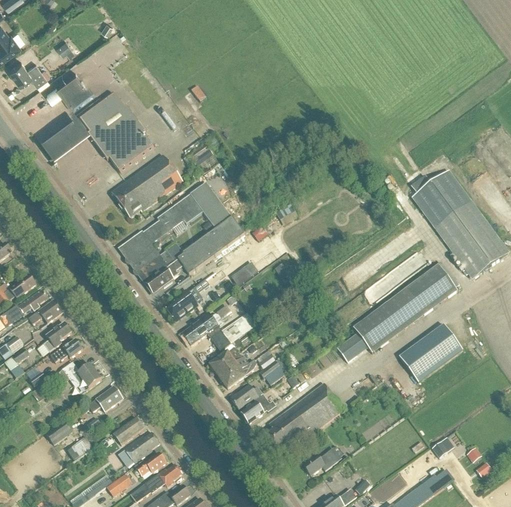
[(106,32),(111,23),(104,19),(99,28),(100,28),(105,31),(106,32)]
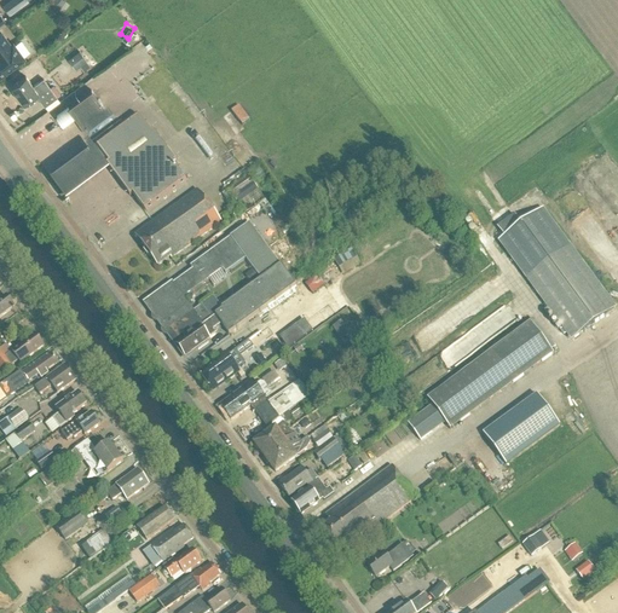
[(0,68),(22,53),(11,39),(9,41),(0,29),(0,68)]
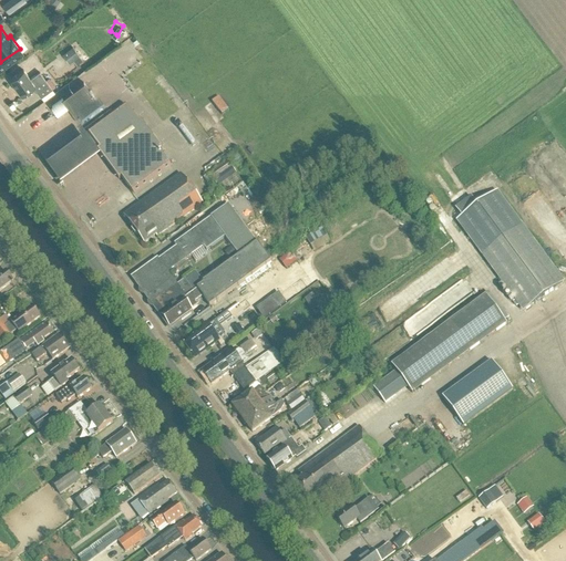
[(72,55),(78,50),(71,41),(61,49),(68,58),(72,55)]
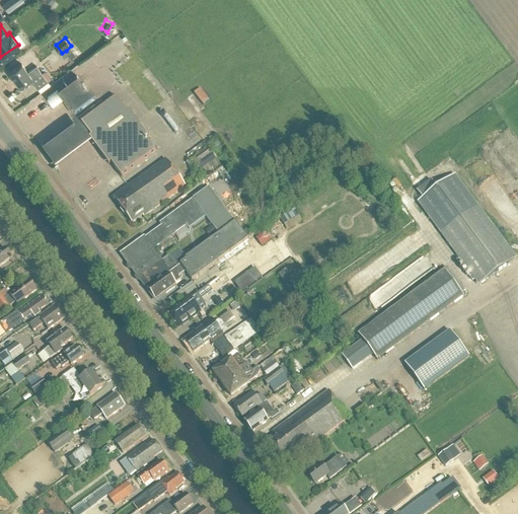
[(69,55),(75,51),(71,46),(66,51),(69,55)]
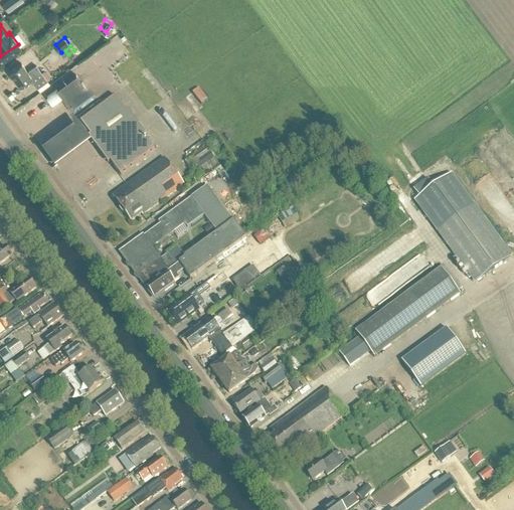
[(34,60),(26,66),(20,58),(7,67),(18,81),(28,74),(35,83),(46,75),(45,75),(40,68),(34,60)]
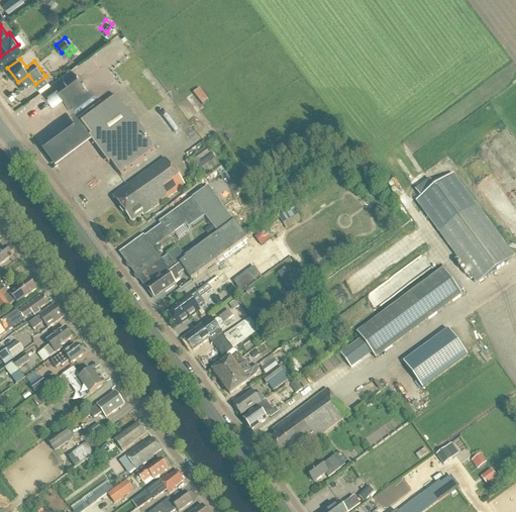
[(43,66),(40,69),(45,76),(48,74),(43,66)]
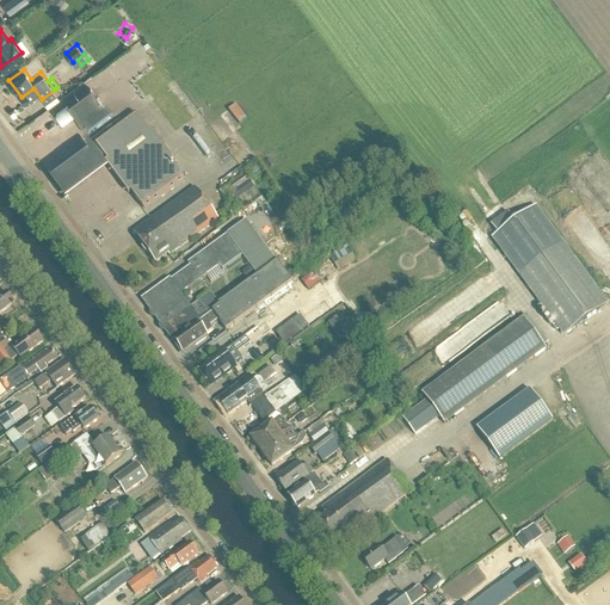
[(88,82),(66,100),(73,110),(75,115),(99,97),(88,82)]
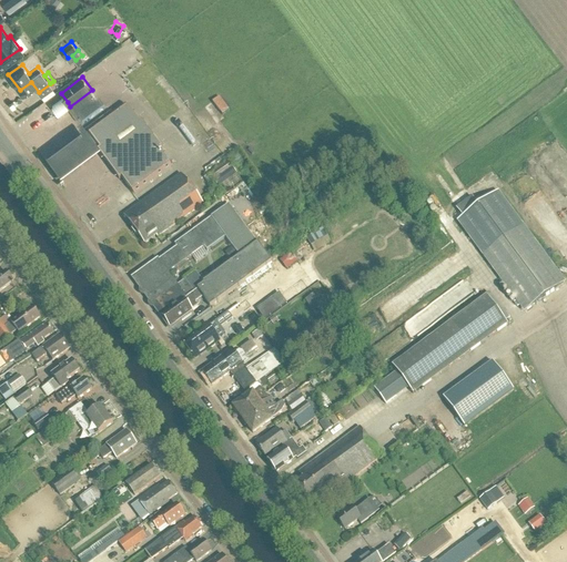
[(221,110),(228,104),(216,91),(210,98),(221,110)]
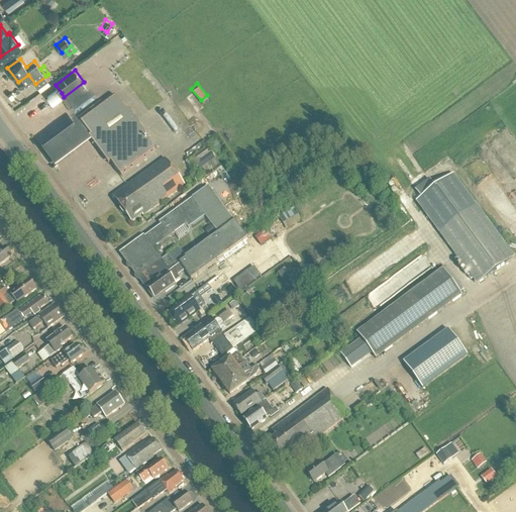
[(125,107),(113,92),(102,100),(100,98),(76,116),(107,161),(110,159),(121,174),(156,148),(143,133),(145,131),(127,106),(125,107)]
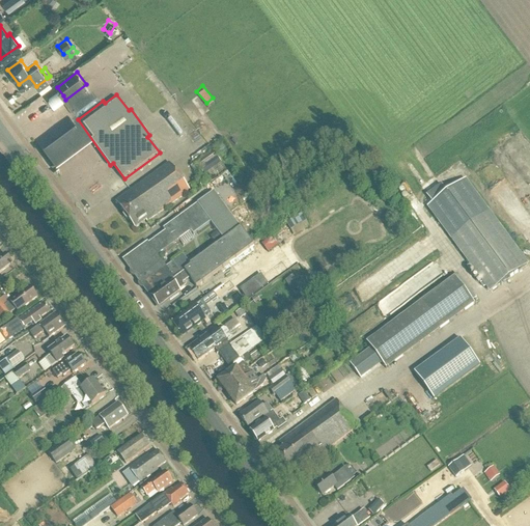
[(220,159),(221,159),(216,154),(199,165),(199,166),(203,171),(220,159)]
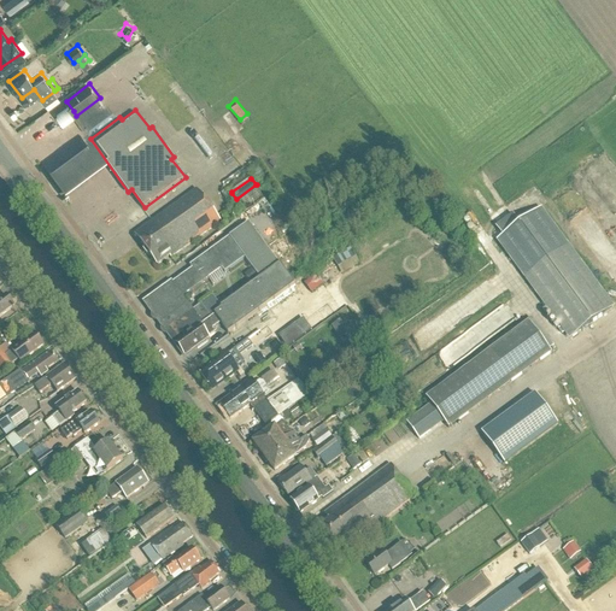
[(169,252),(170,253),(220,218),(195,186),(134,230),(156,260),(169,252)]
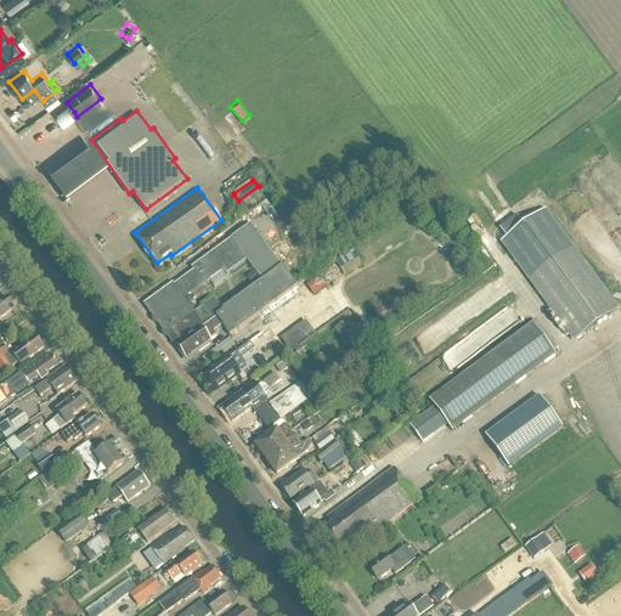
[(501,237),(574,337),(616,306),(543,207),(501,237)]
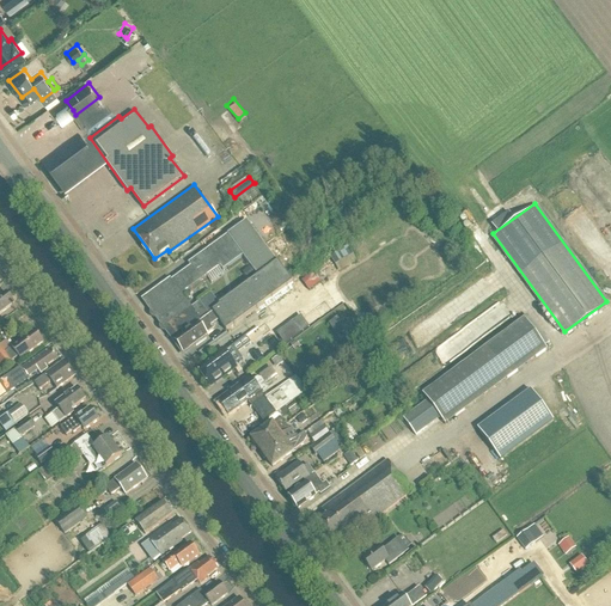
[(276,258),(245,216),(188,259),(190,262),(147,293),(158,307),(153,310),(182,349),(207,331),(206,331),(213,326),(209,323),(218,317),(225,328),(292,279),(276,258)]
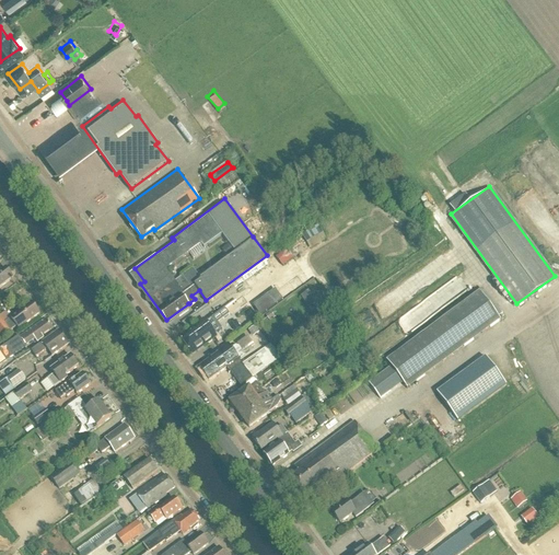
[(305,241),(322,231),(318,223),(301,233),(305,241)]
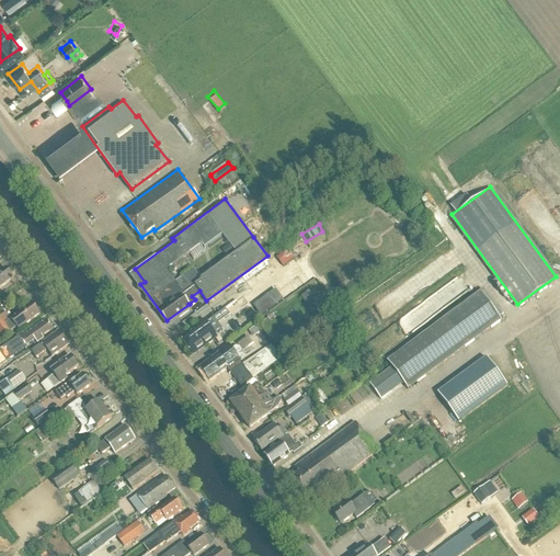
[(283,263),(293,254),(286,246),(275,253),(283,263)]
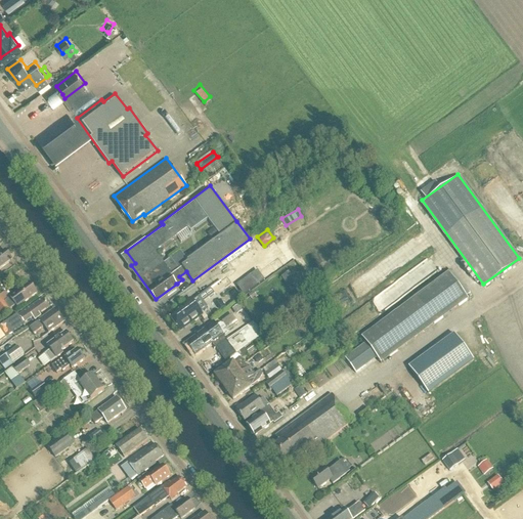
[(4,248),(0,250),(0,264),(11,257),(4,248)]
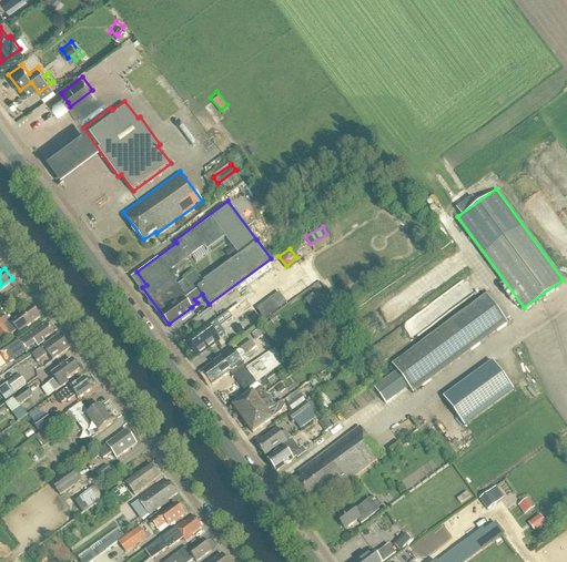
[(343,302),(352,296),(346,286),(337,292),(343,302)]
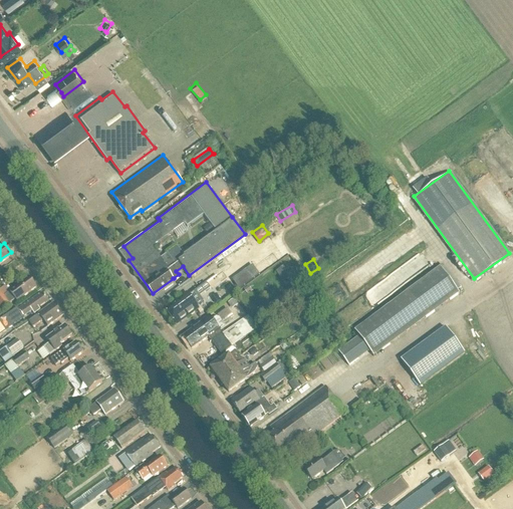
[(230,273),(235,284),(257,272),(252,262),(230,273)]
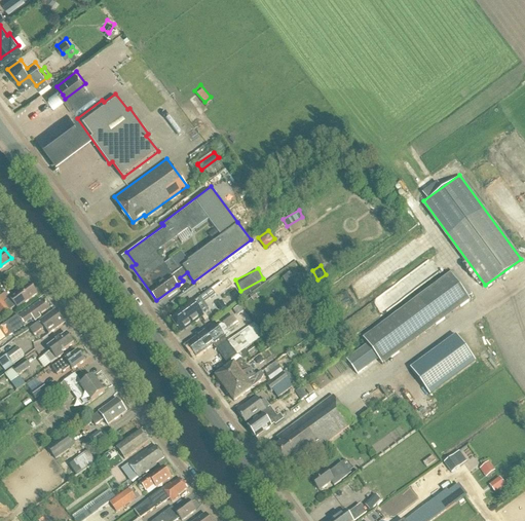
[(293,289),(302,284),(292,268),(283,273),(293,289)]
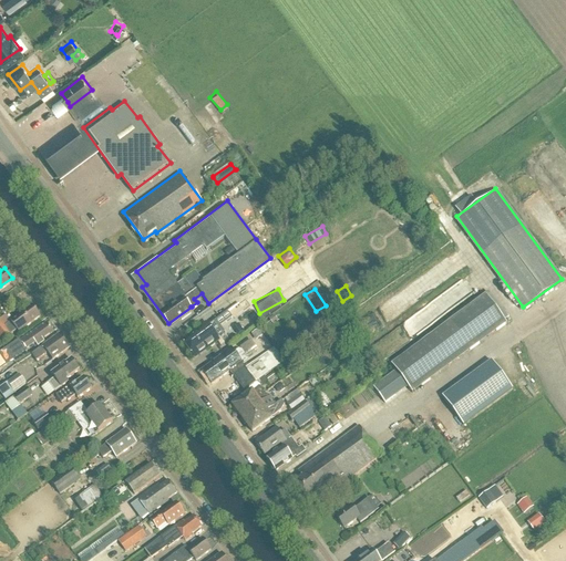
[(476,299),(496,325),(506,319),(486,291),(476,299)]
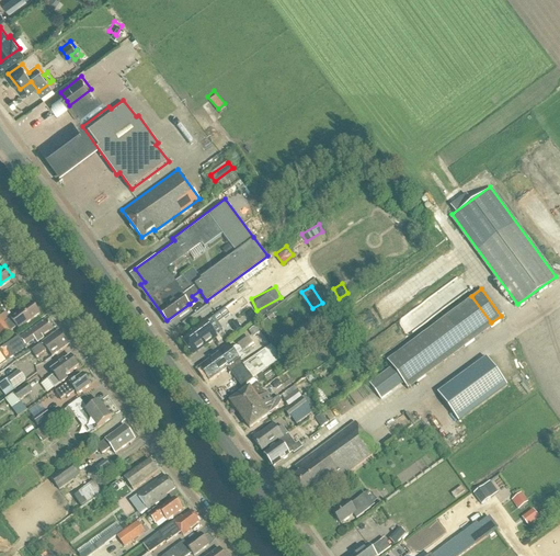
[(237,293),(226,301),(227,302),(231,309),(242,303),(242,302),(237,293)]
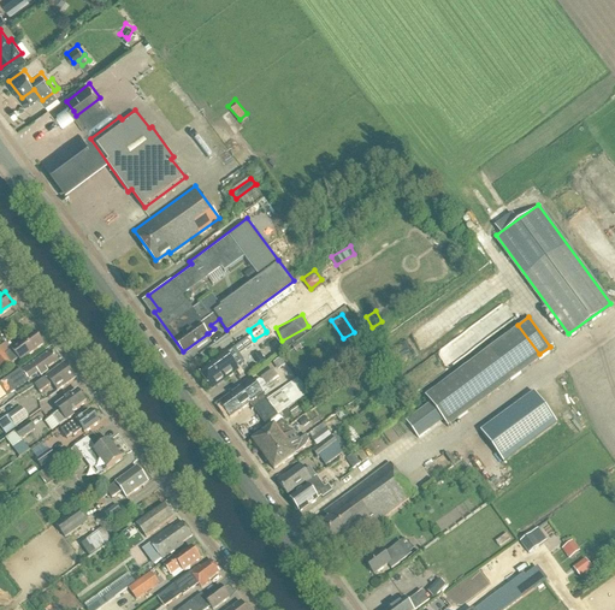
[(12,361),(18,356),(19,359),(42,341),(34,330),(11,347),(5,351),(0,345),(0,372),(13,362),(12,361)]
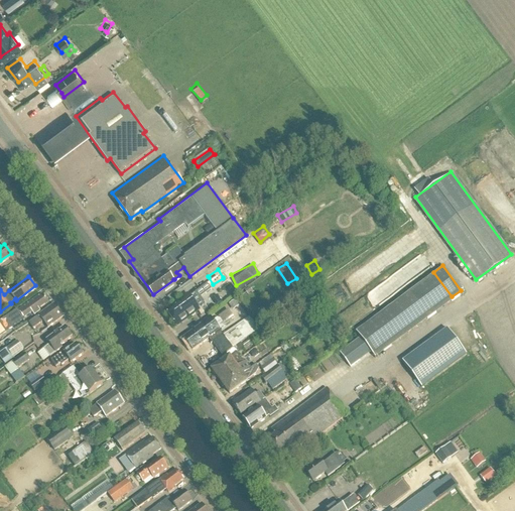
[(427,315),(435,308),(417,284),(408,290),(427,315)]
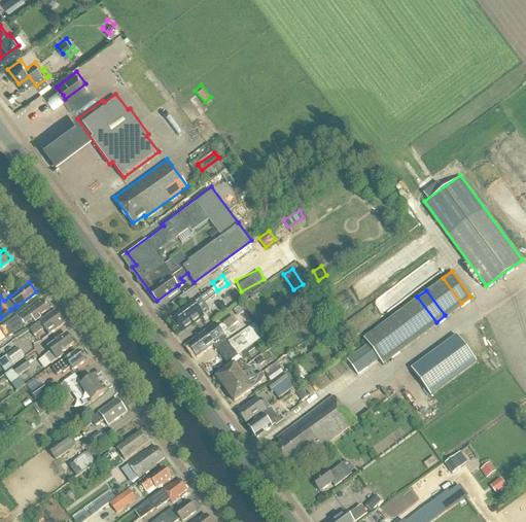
[(202,312),(201,311),(203,310),(208,306),(201,296),(200,294),(193,300),(191,299),(169,314),(180,328),(194,318),(196,319),(199,317),(199,315),(202,312)]
